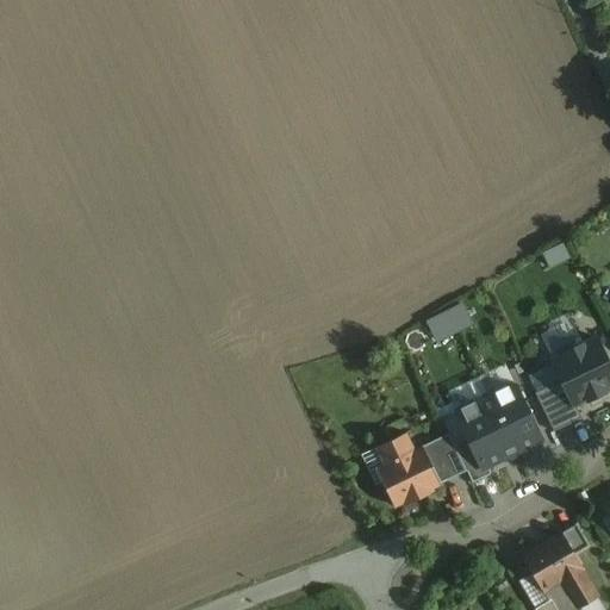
[(551,361),(572,405),(609,386),(609,369),(596,340),(551,361)]
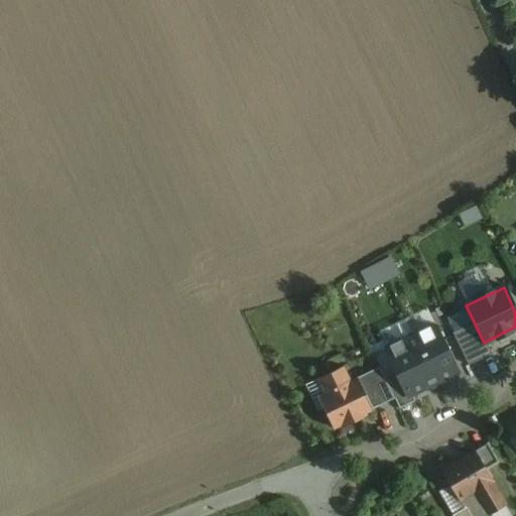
[(384,349),(408,398),(459,374),(434,325),(384,349)]
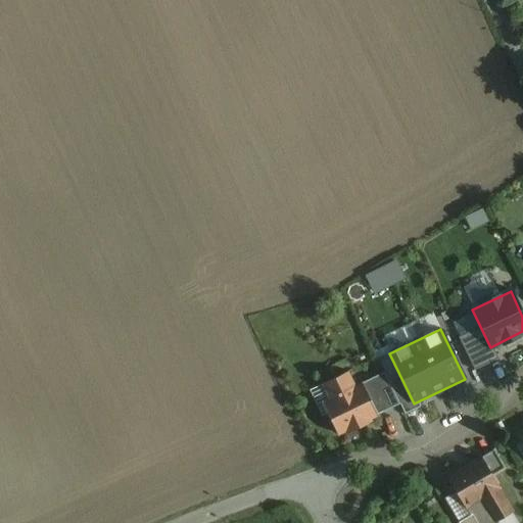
[(379,416),(363,383),(354,387),(347,372),(322,385),(329,399),(322,403),(338,436),(345,432),(346,434),(372,422),(371,420),(379,416)]
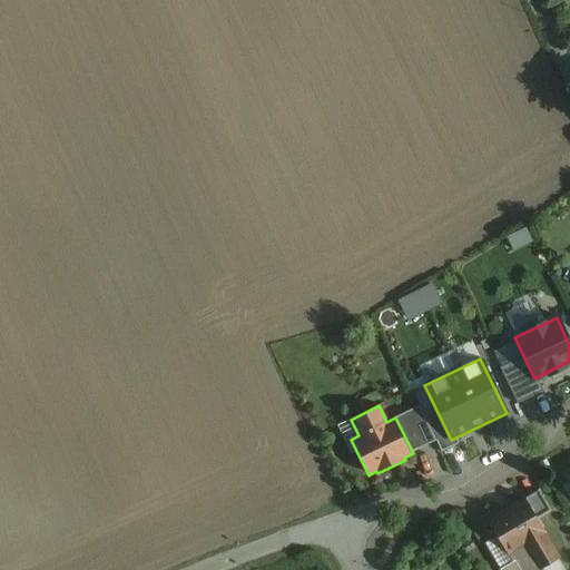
[(419,406),(395,418),(413,453),(436,441),(419,406)]
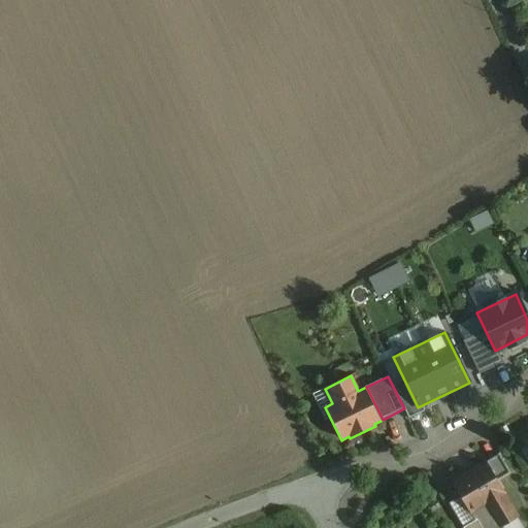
[(509,472),(498,454),(485,461),(496,481),(509,472)]
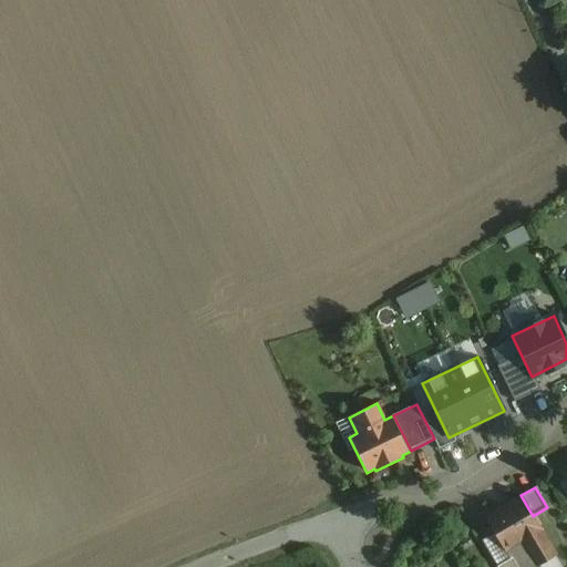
[(521,495),(484,517),(504,550),(539,529),(540,528),(533,516),(521,495)]
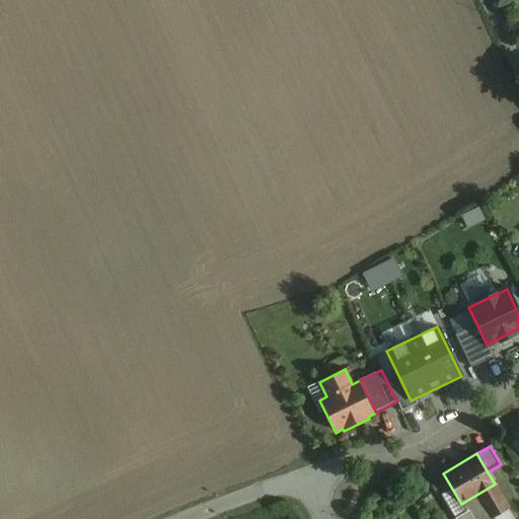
[(494,485),(461,504),(465,511),(467,510),(472,518),(493,518),(492,517),(507,508),(494,485)]
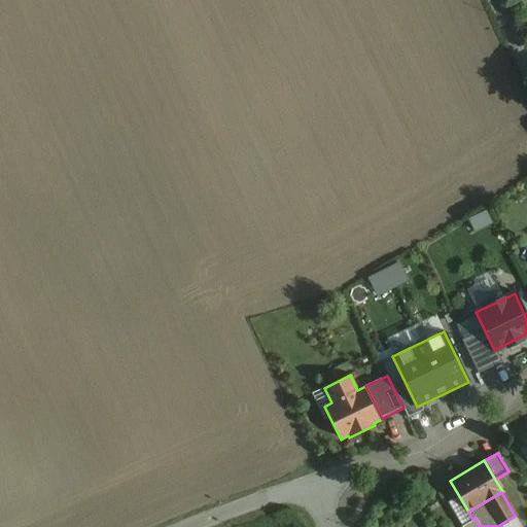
[(472,519),(460,526),(480,526),(475,518),(472,519)]
